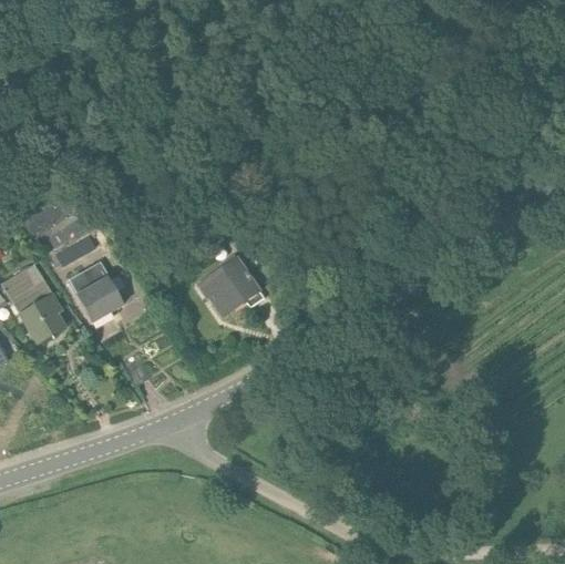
[(91,236),(70,248),(75,259),(98,247),(91,236)]
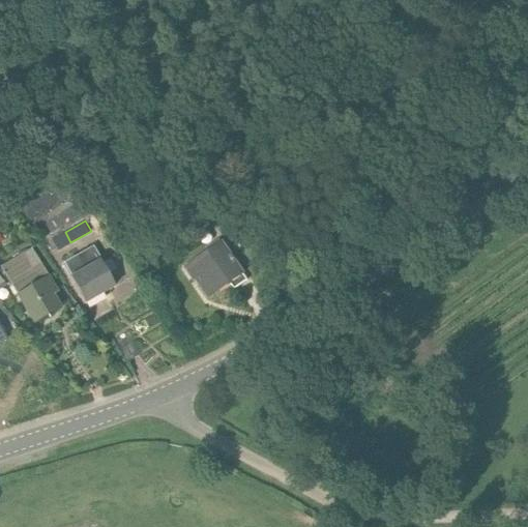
[(65,232),(63,230),(53,236),(59,249),(70,242),(65,232)]
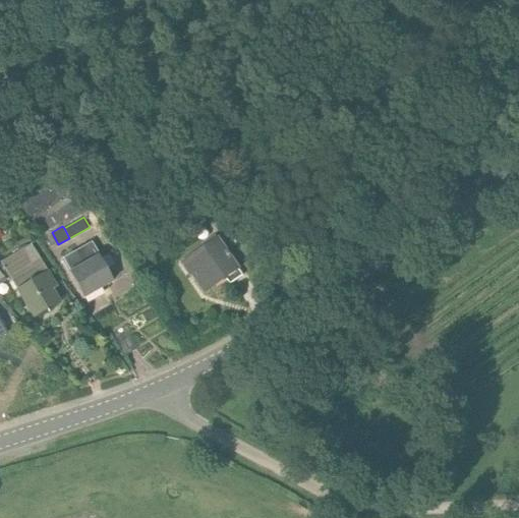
[(220,236),(185,260),(206,290),(240,266),(220,236)]
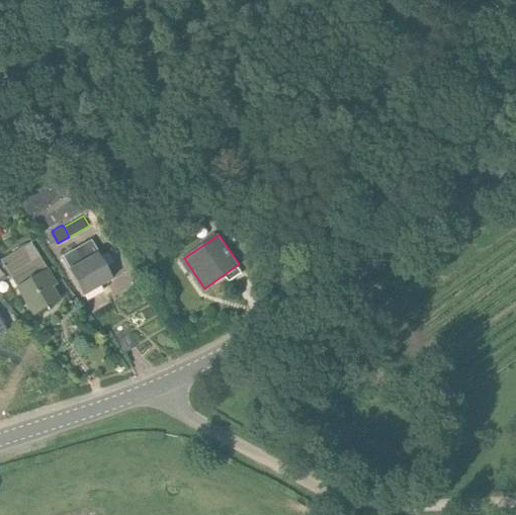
[(113,277),(99,253),(98,253),(91,239),(62,255),(70,269),(84,293),(113,277)]
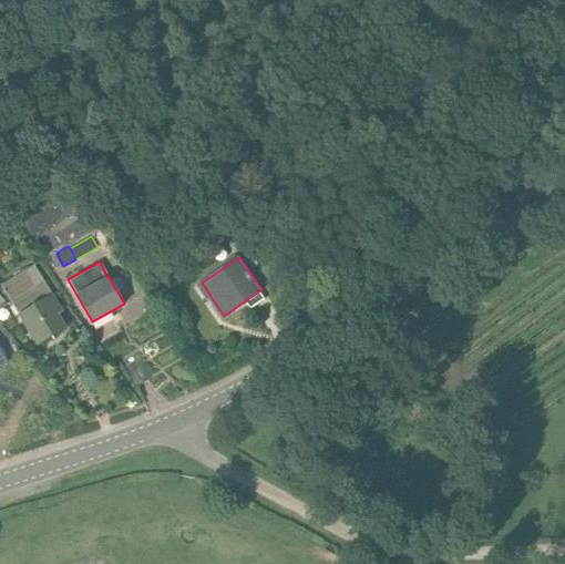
[(62,309),(53,294),(54,294),(36,264),(3,284),(21,314),(39,342),(65,327),(57,313),(62,309)]
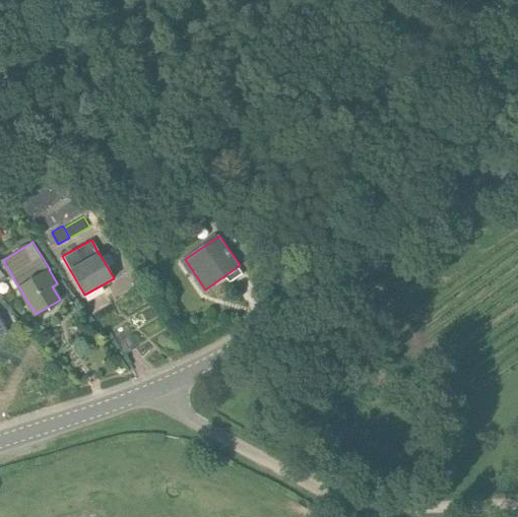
[(113,330),(126,352),(138,345),(125,322),(113,330)]
